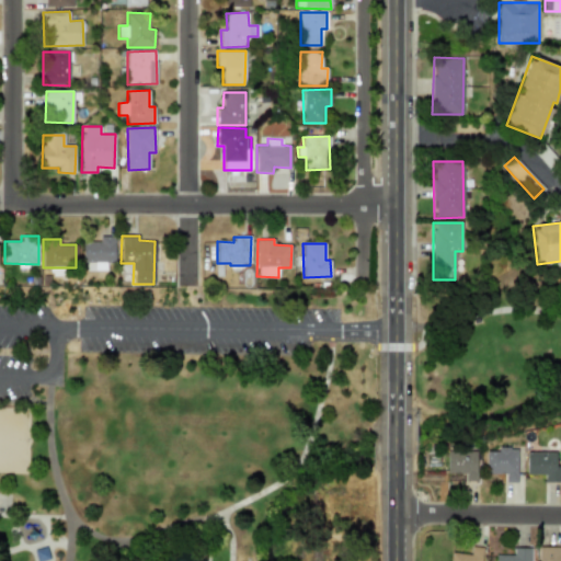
[(516,483),(517,448),(497,447),(497,451),(487,450),(485,473),(505,473),(504,483),(516,483)]
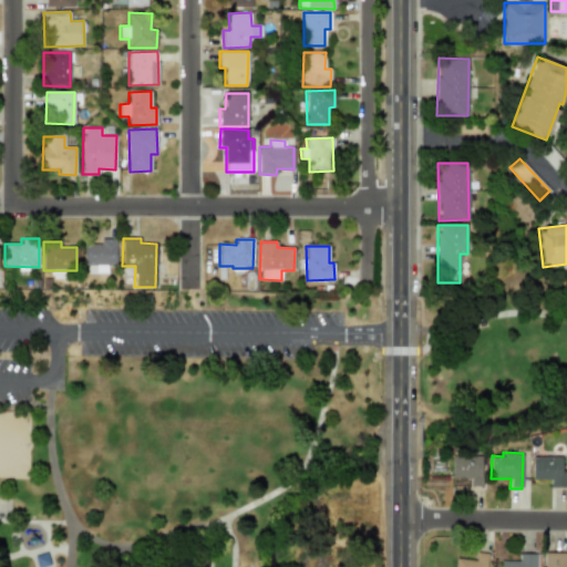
[(481,487),(482,455),(452,455),(451,478),(470,480),(470,486),(481,487)]
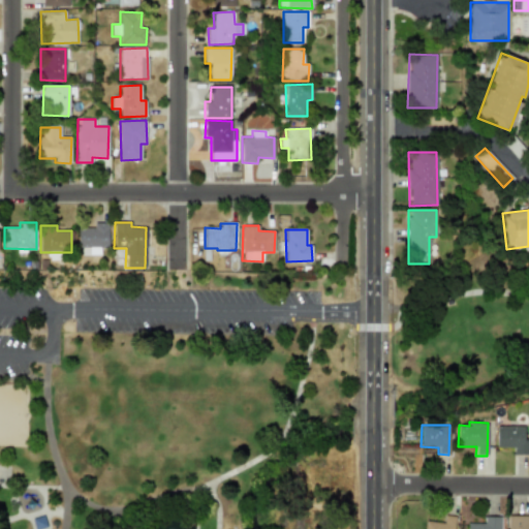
[(528,455),(528,439),(524,439),(524,426),(497,426),(497,447),(514,447),(514,455),(528,455)]
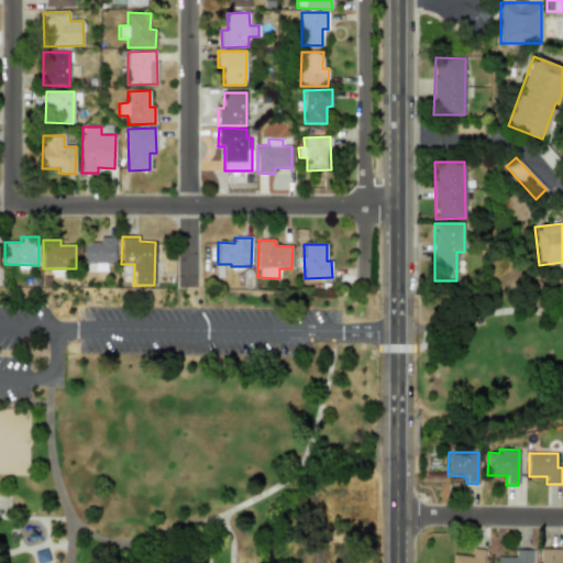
[(452,554),(451,562),(482,562),(483,550),(472,549),(471,556),(452,554)]
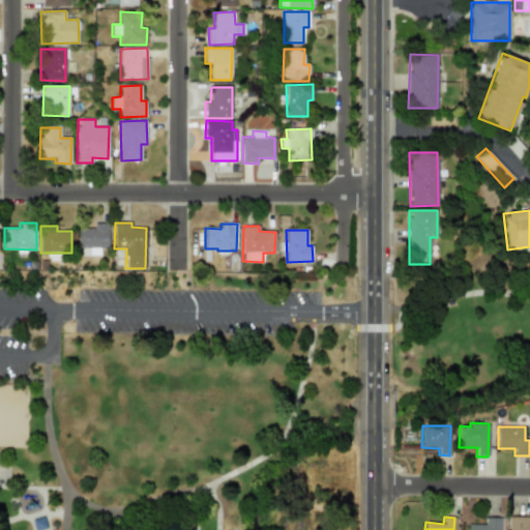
[(468,524),(468,529),(501,529),(501,518),(484,518),(484,525),(468,524)]
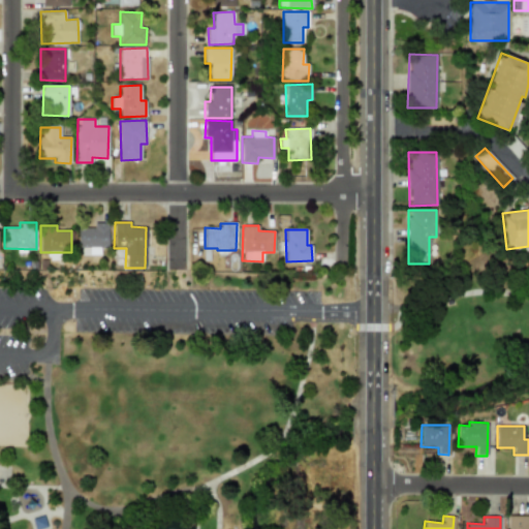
[(528,528),(528,524),(528,517),(507,517),(507,528),(528,528)]
